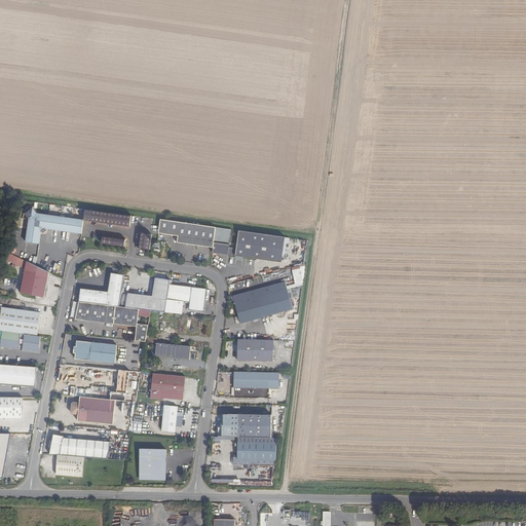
[(41,232),(46,229),(82,234),(84,221),(37,215),(33,209),(26,214),(30,220),(26,242),(39,245),(41,232)]
